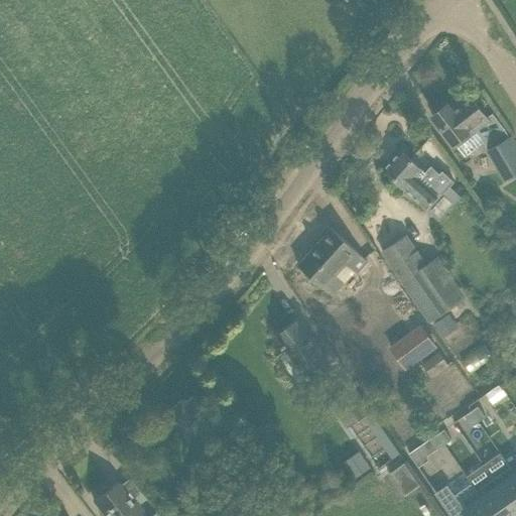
[(455,144),(465,156),(483,142),(505,178),(515,171),(515,142),(512,136),(507,138),(501,131),(504,129),(492,114),(486,118),(470,97),(452,110),(447,105),(432,116),(454,144),(455,144)]
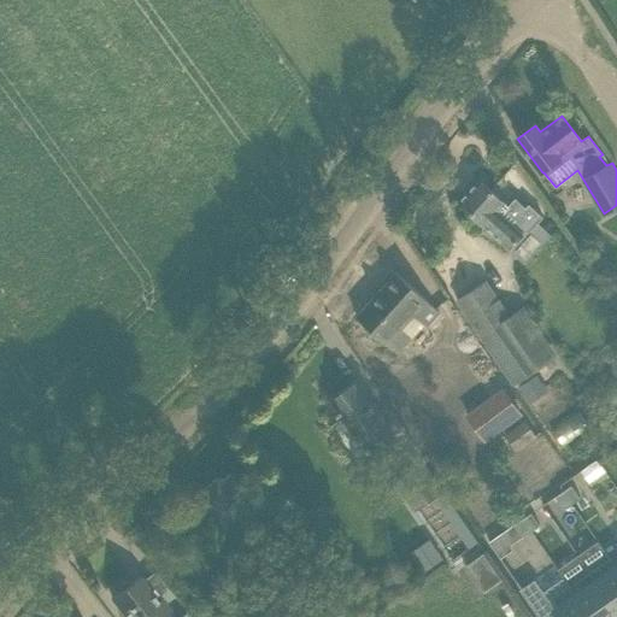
[(480,181),(459,203),(483,225),(483,231),(491,239),(497,238),(512,252),(542,218),(528,205),(526,209),(515,199),(507,206),(480,181)]
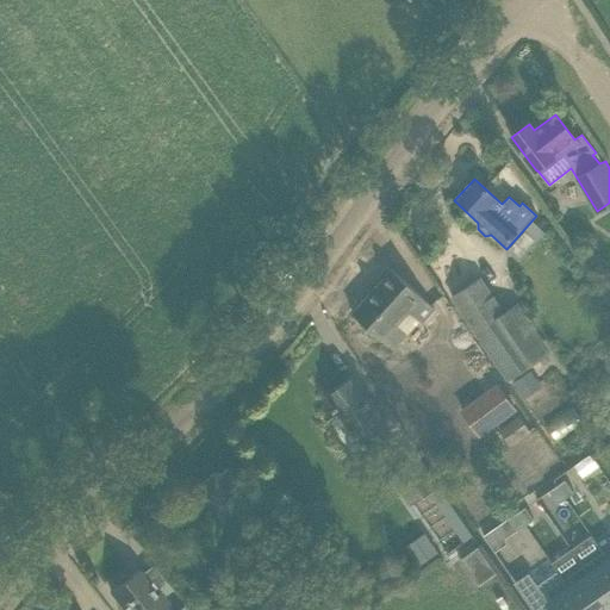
[(397,325),(408,312),(419,323),(433,309),(422,299),(422,298),(391,271),(352,313),(383,341),(392,349),(406,334),(397,325)]
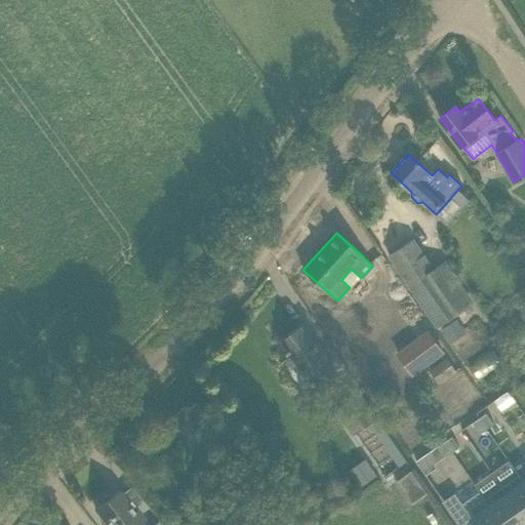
[(389,255),(437,327),(470,306),(442,265),(433,270),(412,239),(389,255)]
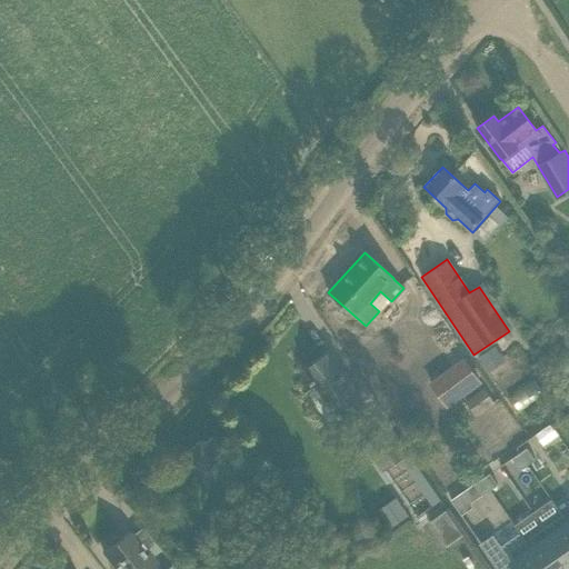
[(503,360),(495,347),(478,358),(488,371),(503,360)]
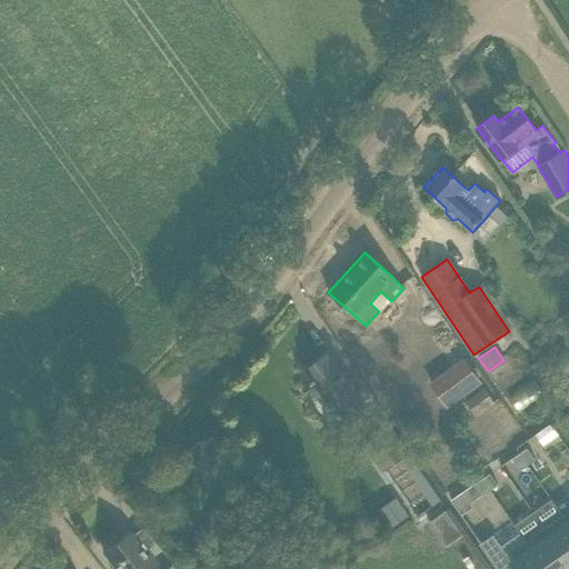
[(312,383),(315,382),(328,401),(332,399),(349,422),(367,410),(350,387),(341,373),(328,355),(306,370),(313,380),(310,382),(312,383)]
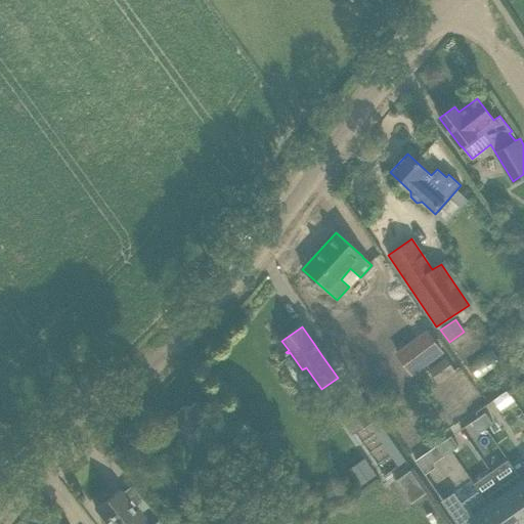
[(397,354),(411,374),(441,351),(427,332),(397,354)]
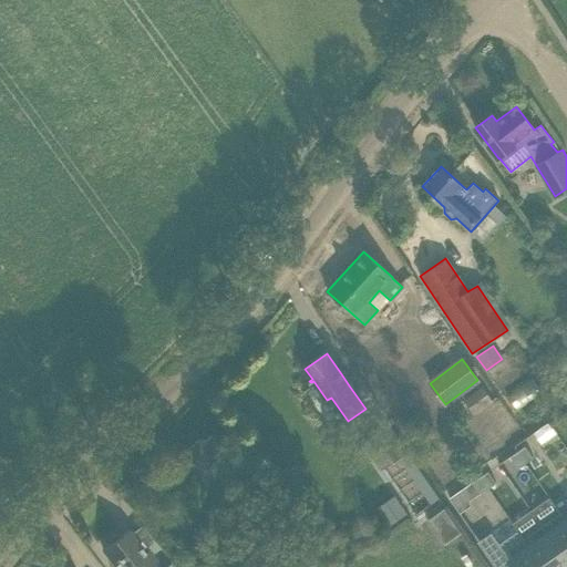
[(481,387),(462,400),(472,414),(491,402),(481,387)]
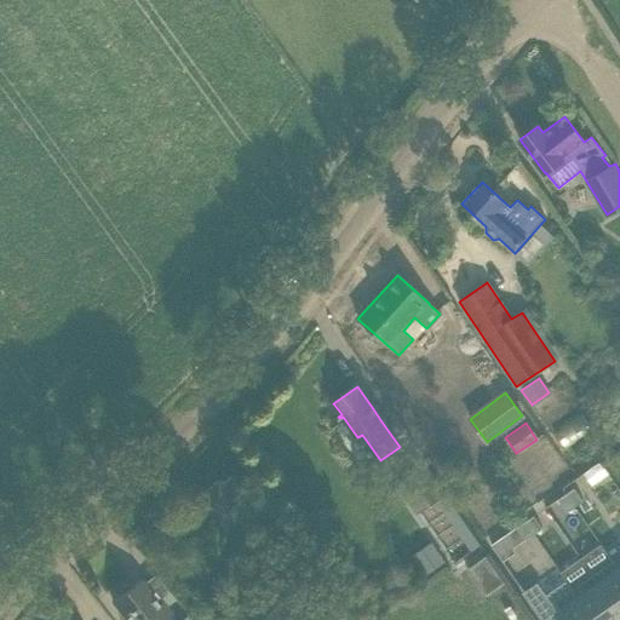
[(451,455),(441,463),(447,471),(457,464),(451,455)]
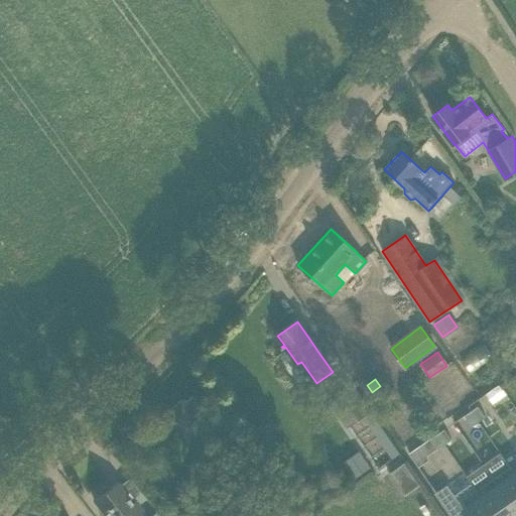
[(343,396),(359,419),(371,411),(354,388),(343,396)]
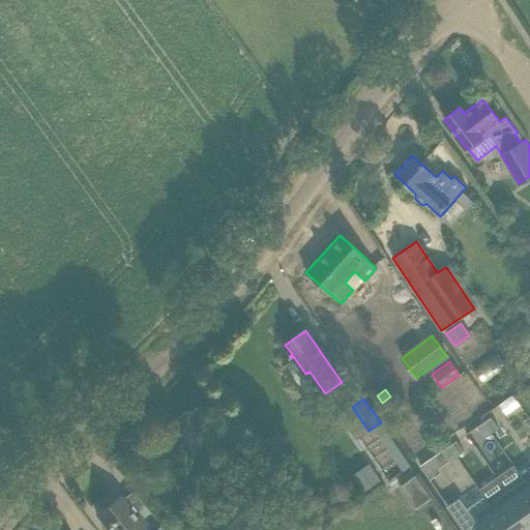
[(498,428),(491,417),(483,422),(491,433),(498,428)]
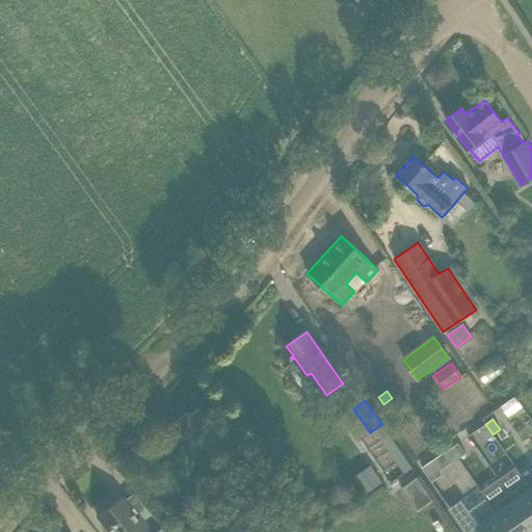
[(493,434),(485,424),(478,428),(485,440),(493,434)]
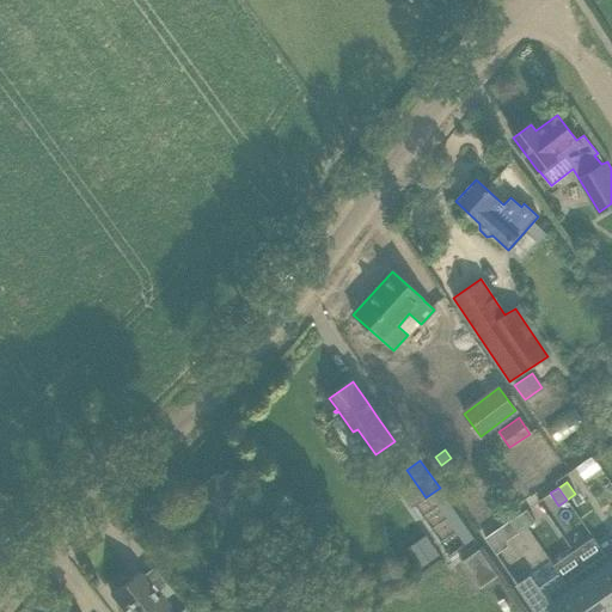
[(534,521),(526,509),(518,515),(526,527),(534,521)]
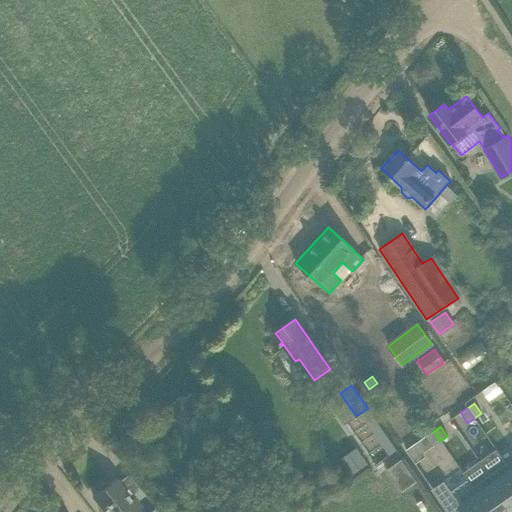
[(440,441),(433,431),(427,435),(434,446),(440,441)]
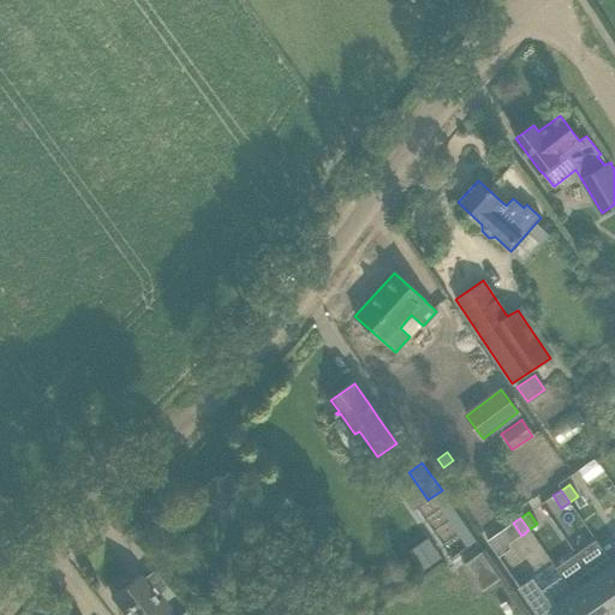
[(425,538),(408,550),(423,569),(440,559),(425,538)]
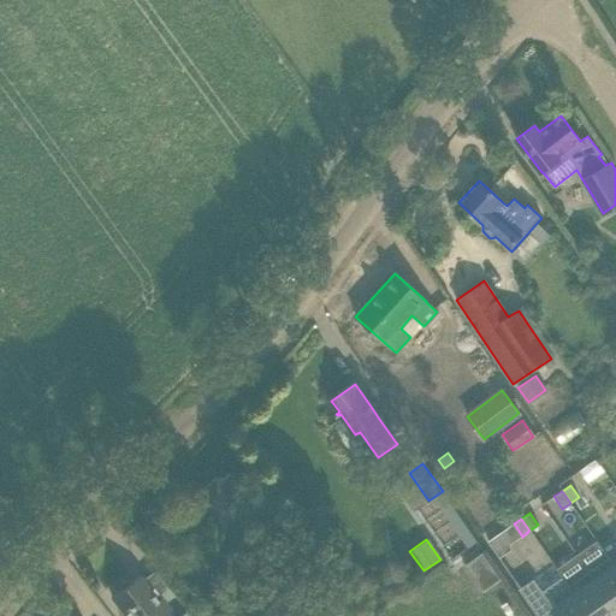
[(483,552),(465,566),(483,591),(499,579),(483,552)]
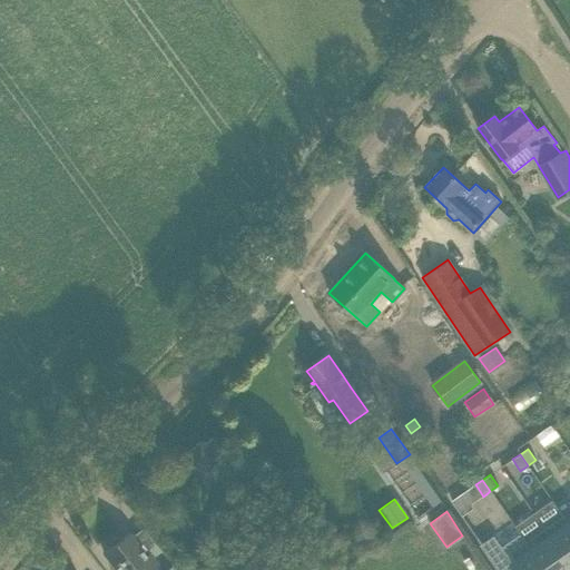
[(569,526),(562,516),(544,529),(569,566),(569,526)]
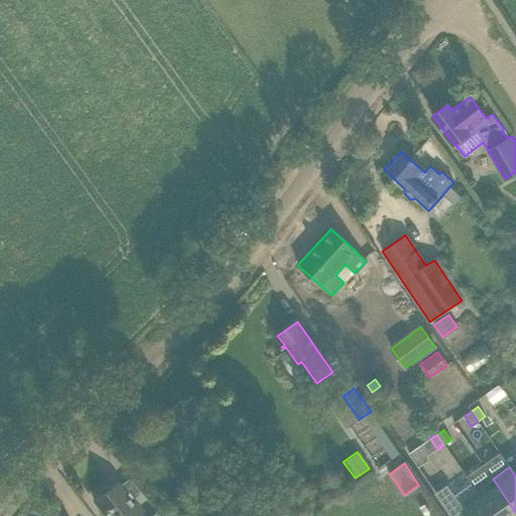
[(515,515),(515,512),(493,479),(476,490),(493,515),(515,515)]
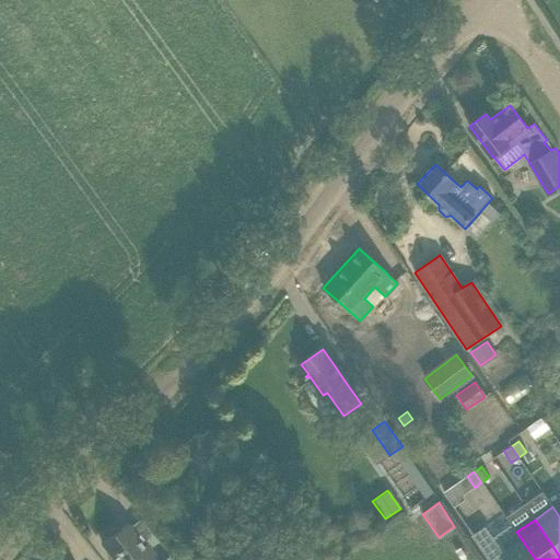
[(162,559),(156,559),(144,544),(141,546),(125,524),(118,529),(113,528),(108,532),(107,537),(100,543),(109,556),(107,558),(108,559),(167,559),(166,558),(162,559)]
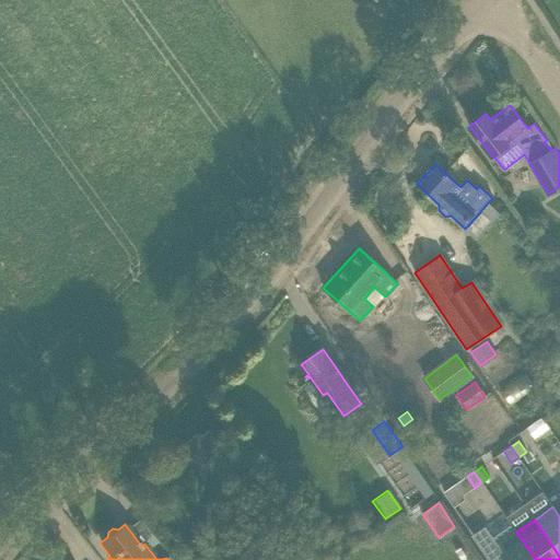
[(535,559),(516,532),(515,533),(521,541),(504,553),(503,552),(502,553),(506,559),(535,559)]
